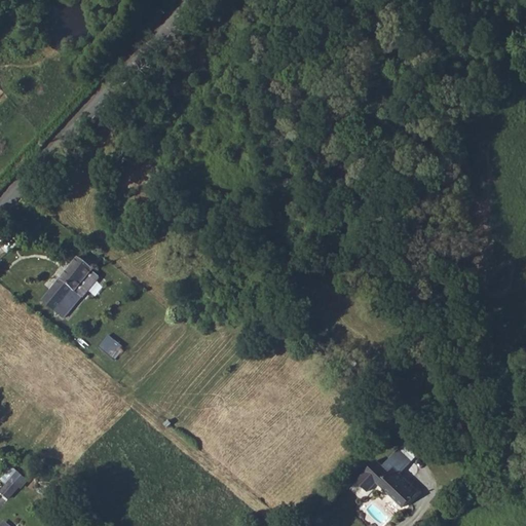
[(41,232),(45,227),(41,223),(36,228),(41,232)]
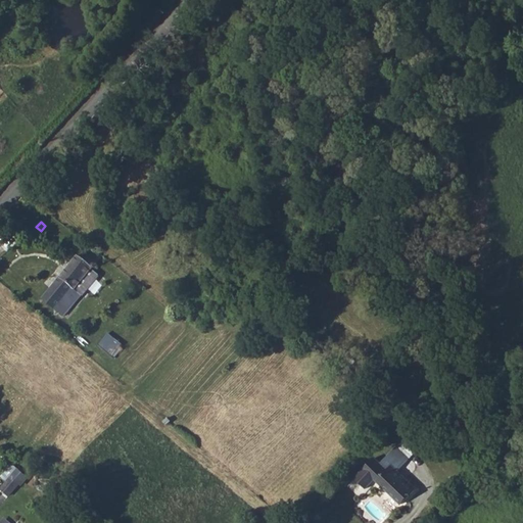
[(78,254),(42,298),(65,317),(82,295),(75,290),(93,268),(78,254)]
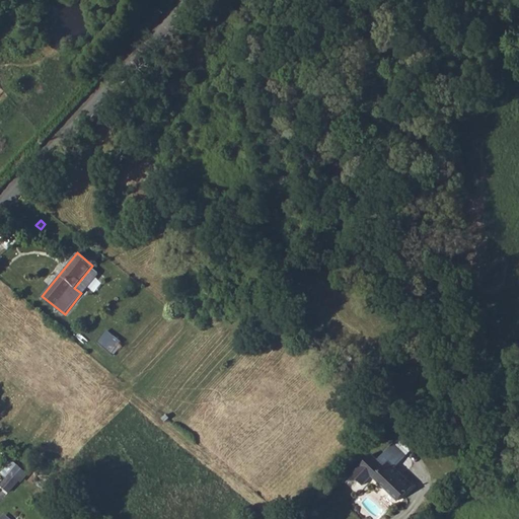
[(106,331),(98,341),(113,353),(120,343),(106,331)]
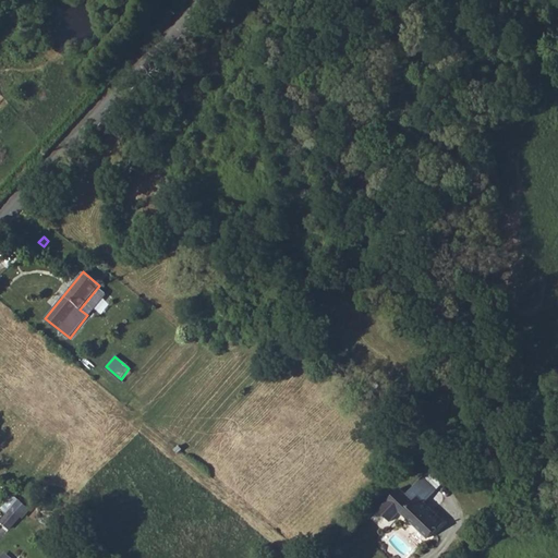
[(396,489),(376,513),(388,524),(398,512),(427,538),(441,522),(420,504),(431,492),(417,480),(403,497),(396,489)]
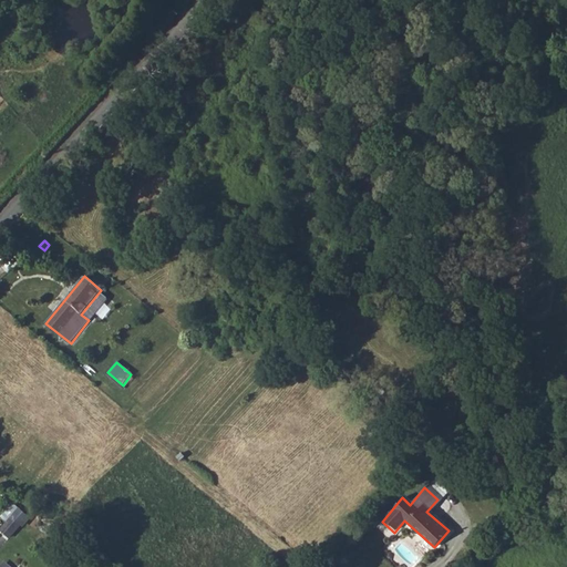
[(20,528),(10,521),(0,533),(0,535),(8,543),(20,528)]
